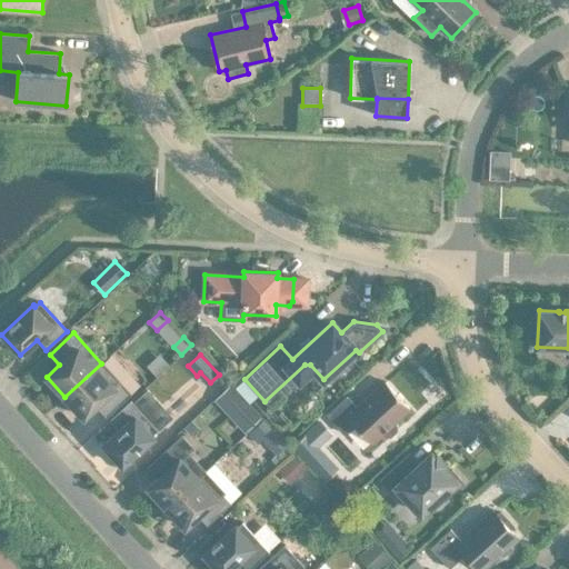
[(101,363),(65,397),(83,417),(97,406),(106,416),(130,393),(101,363)]
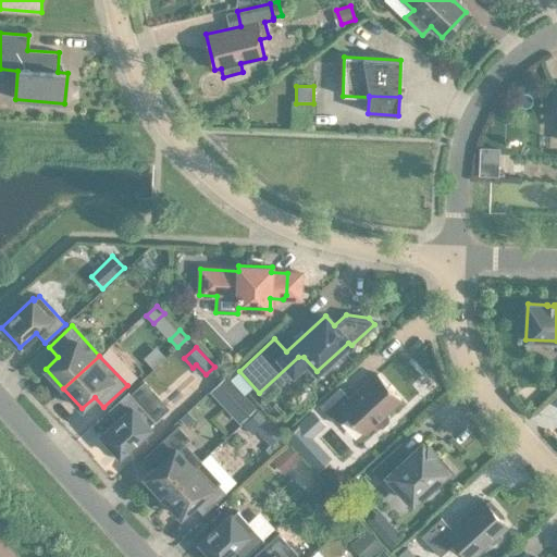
[(337,425),(347,417),(363,434),(374,424),(376,428),(382,428),(388,422),(388,417),(385,413),(400,399),(376,374),(349,399),(339,388),(320,406),(337,425)]
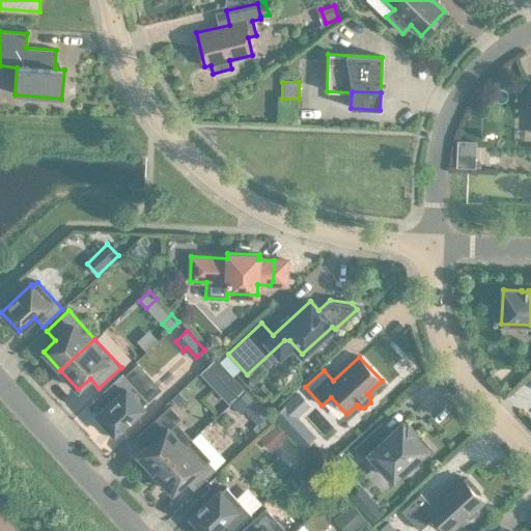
[(216,360),(202,372),(217,387),(229,374),(216,360)]
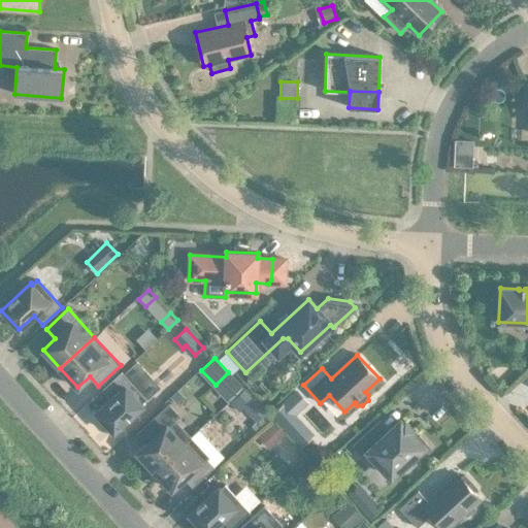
[(142,405),(141,404),(146,400),(121,372),(102,390),(110,399),(96,413),(113,432),(142,405)]
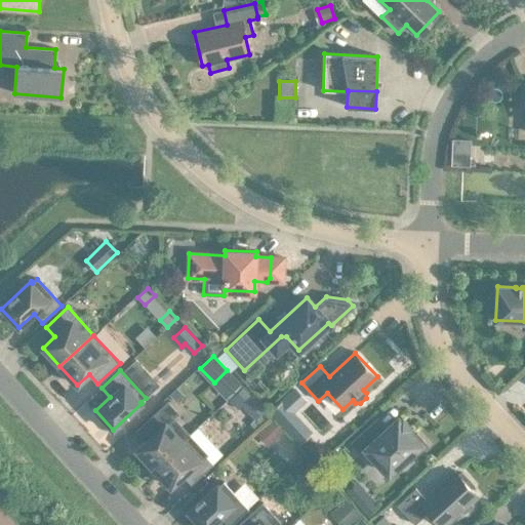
[(176,389),(169,395),(175,403),(184,396),(176,389)]
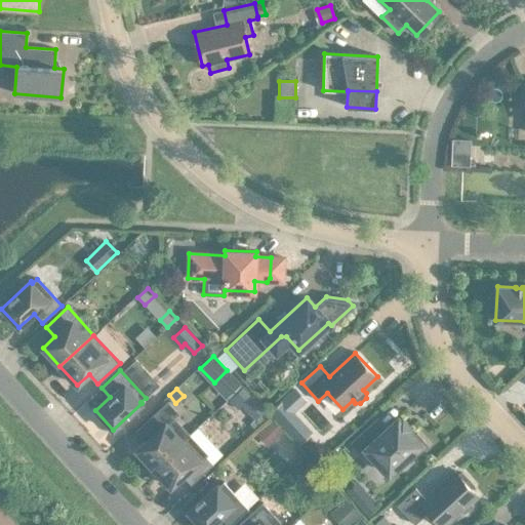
[(242,389),(233,397),(241,405),(250,397),(242,389)]
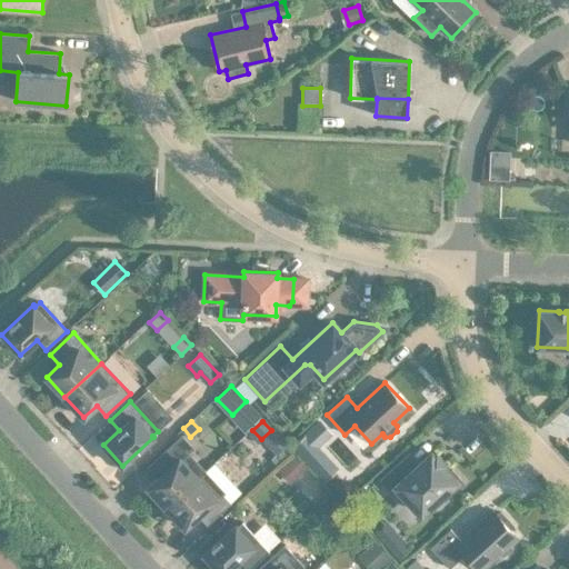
[(305,432),(291,445),(316,471),(329,459),(318,447),(305,432)]
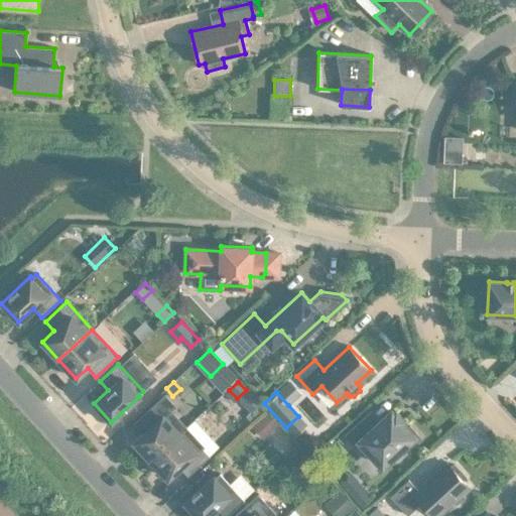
[(250,412),(246,416),(250,421),(262,410),(258,405),(259,404),(256,400),(247,409),(250,412)]
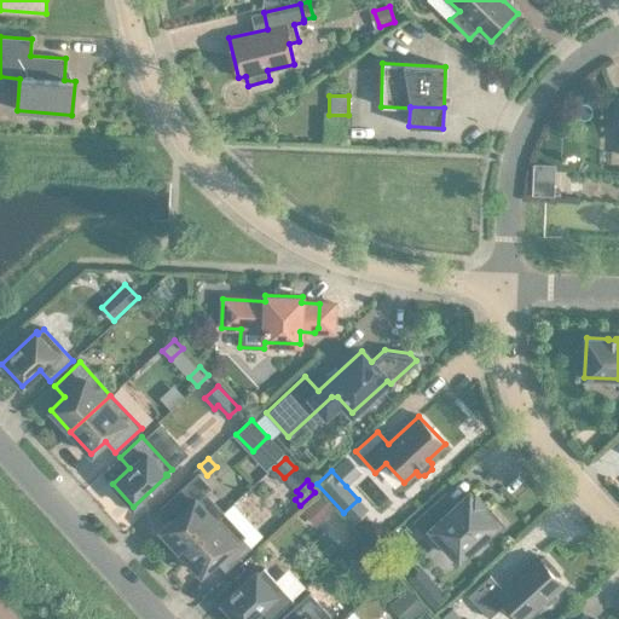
[(180,551),(180,553),(215,520),(196,499),(201,493),(190,482),(162,508),(172,519),(161,530),(180,551)]
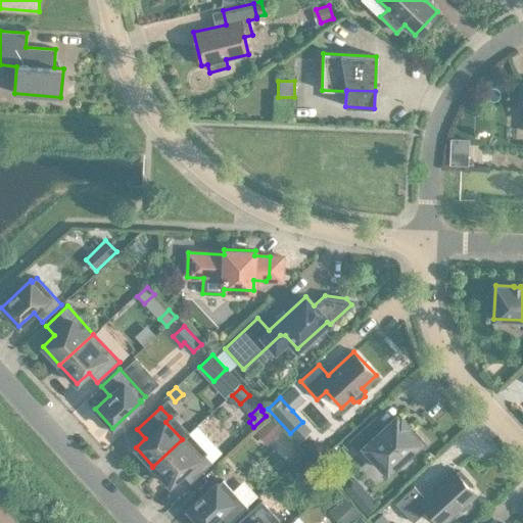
[(365,448),(386,472),(405,456),(409,459),(425,443),(415,433),(412,435),(407,429),(409,426),(400,418),(398,420),(396,418),(380,432),(371,422),(349,441),(361,453),(365,448)]
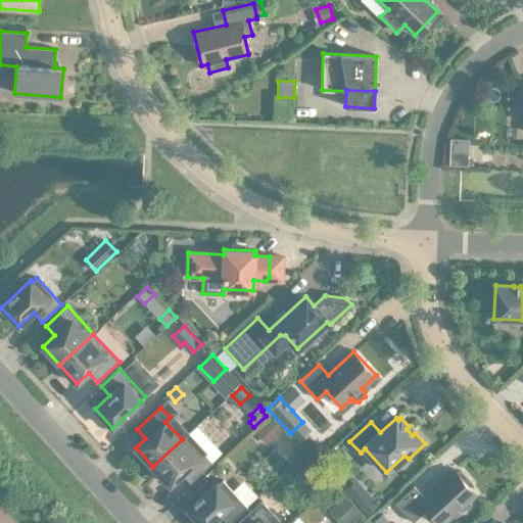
[(271,419),(255,433),(267,444),(282,430),(271,419)]
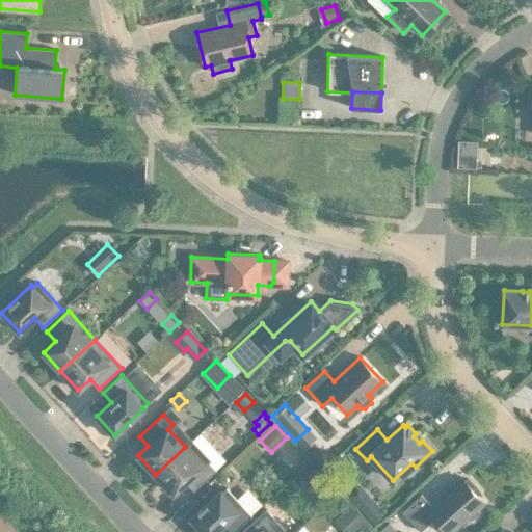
[(185,447),(155,475),(173,494),(185,482),(193,491),(216,471),(207,461),(202,466),(185,447)]
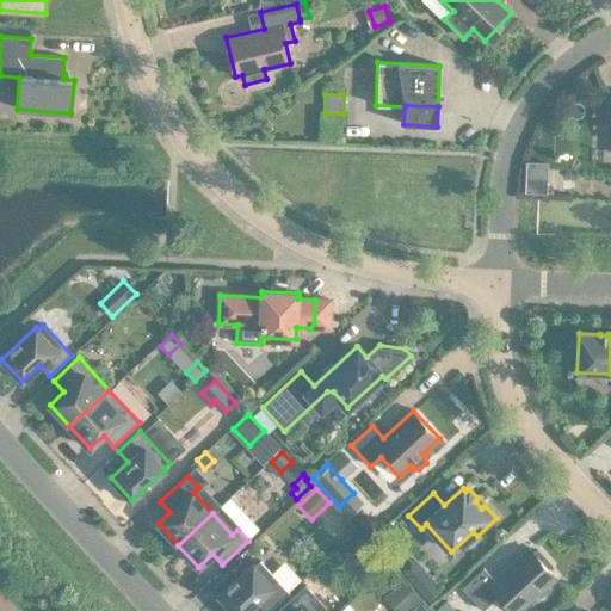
[(357,535),(346,543),(357,554),(366,545),(357,535)]
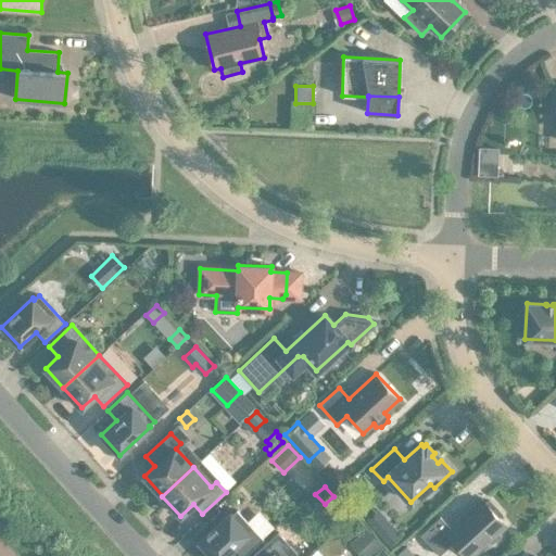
[(439,555),(447,547),(455,547),(462,555),(472,555),(489,542),(492,544),(502,535),(500,531),(506,526),(497,517),(501,514),(489,501),(484,503),(482,500),(451,529),(440,517),(420,535),(439,555)]
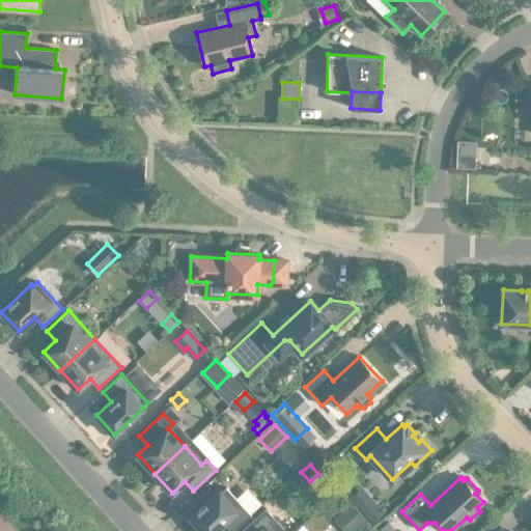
[(214,530),(223,523),(229,530),(232,530),(251,515),(225,487),(221,492),(219,491),(190,518),(201,530),(214,530)]
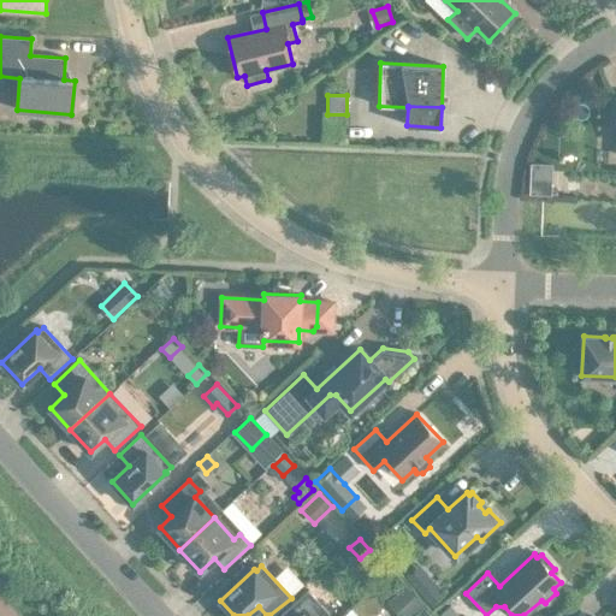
[(406,587),(391,599),(406,615),(410,615),(422,605),(406,587)]
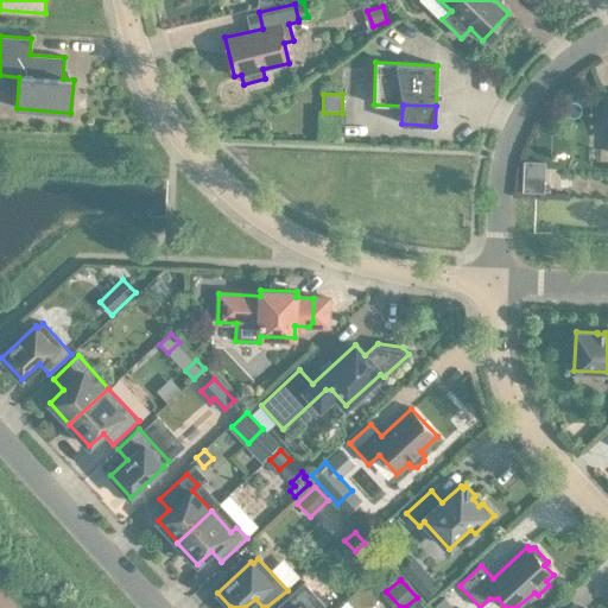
[(327,607),(303,582),(276,607),(327,607)]
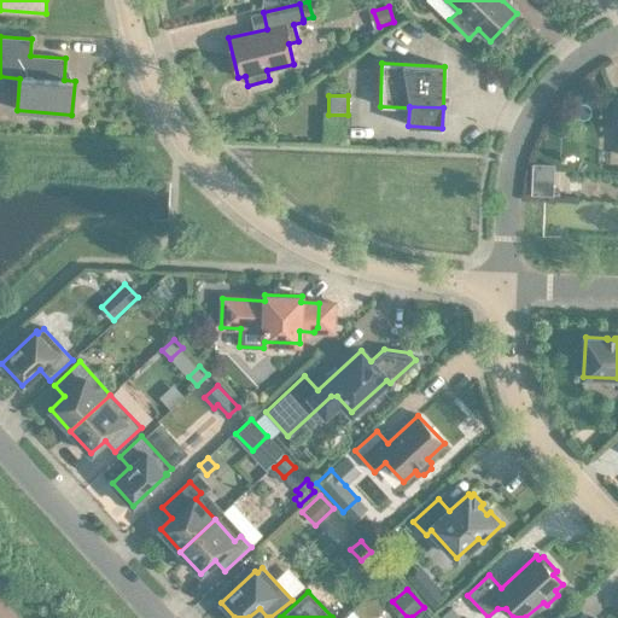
[(460,617),(452,607),(442,617),(460,617)]
